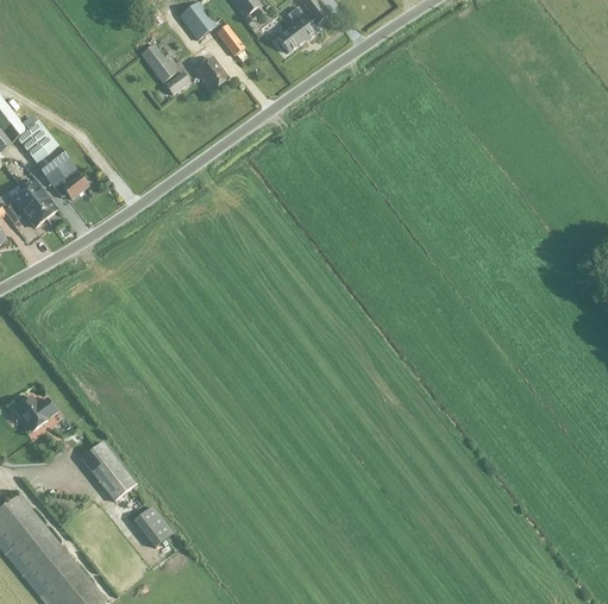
[(179,14),(196,38),(215,23),(198,0),(179,14)]
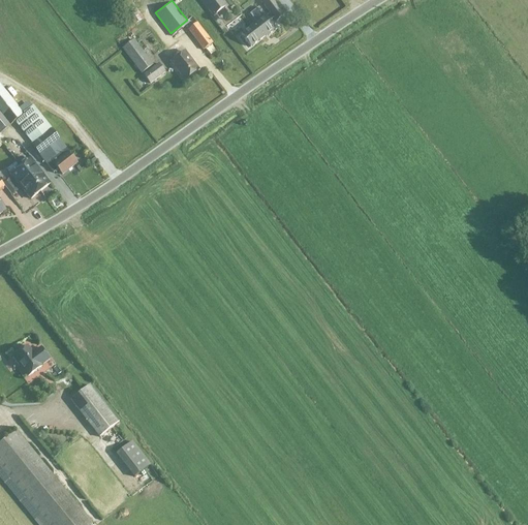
[(203,0),(213,13),(225,4),(221,0),(203,0)]
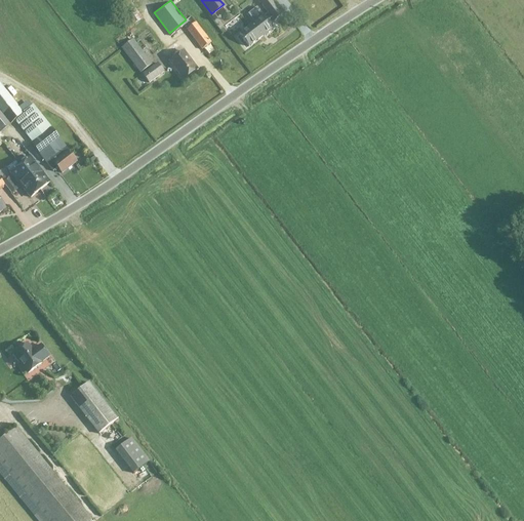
[(231,0),(240,12),(248,6),(244,0),(231,0)]
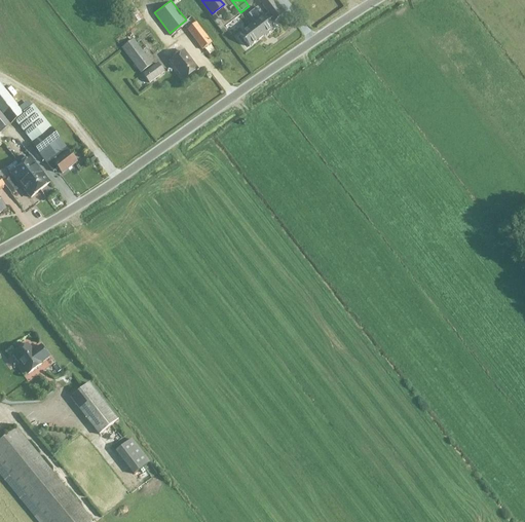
[(254,20),(255,21),(250,25),(249,24),(239,31),(244,37),(242,37),(245,39),(245,38),(249,43),(264,32),(264,33),(273,26),(267,17),(271,14),(274,19),(282,12),(272,0),(261,0),(268,9),(264,12),(263,12),(254,20)]
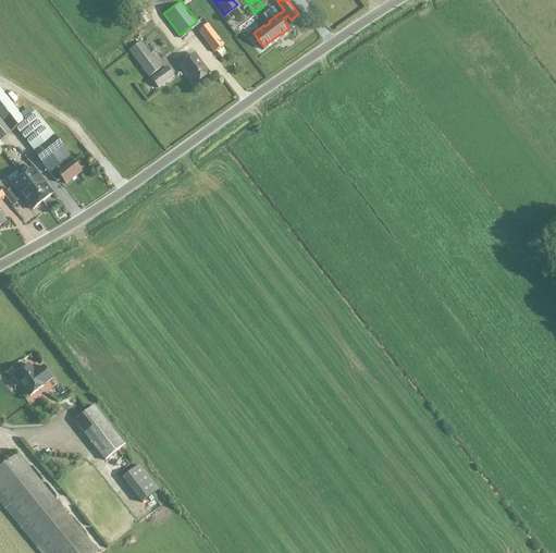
[(197,28),(213,49),(223,41),(207,21),(197,28)]
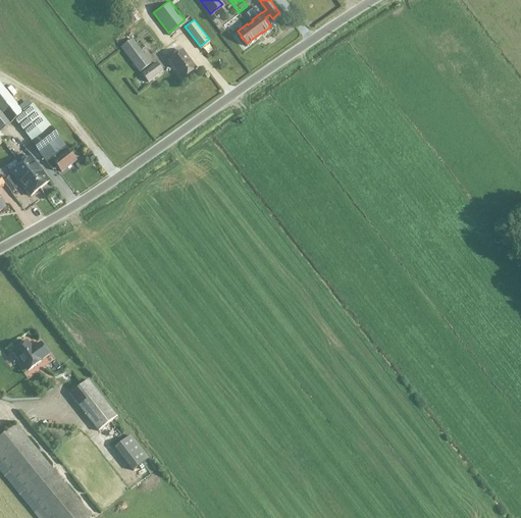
[(119,45),(139,69),(151,60),(132,36),(119,45)]
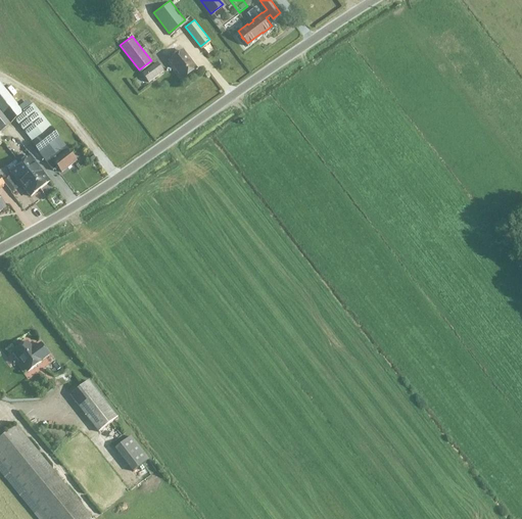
[(182,76),(195,66),(182,48),(169,58),(182,76)]
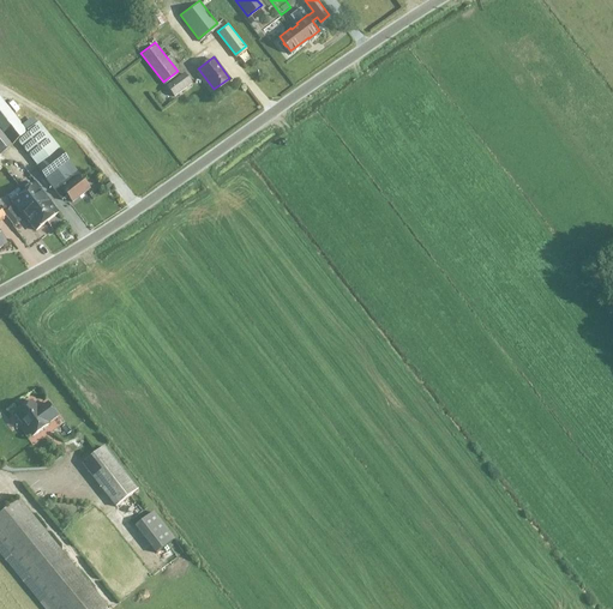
[(174,94),(192,80),(184,70),(175,76),(166,83),(174,94)]
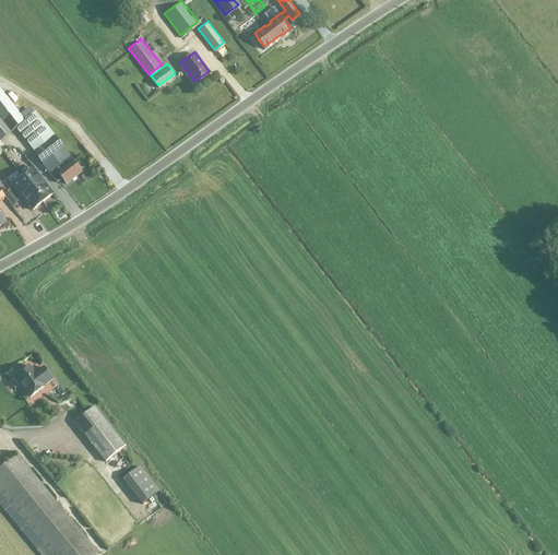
[(0,116),(10,129),(14,126),(15,126),(54,175),(58,172),(66,180),(81,168),(69,153),(42,118),(34,107),(31,110),(27,106),(20,111),(0,85),(0,116)]
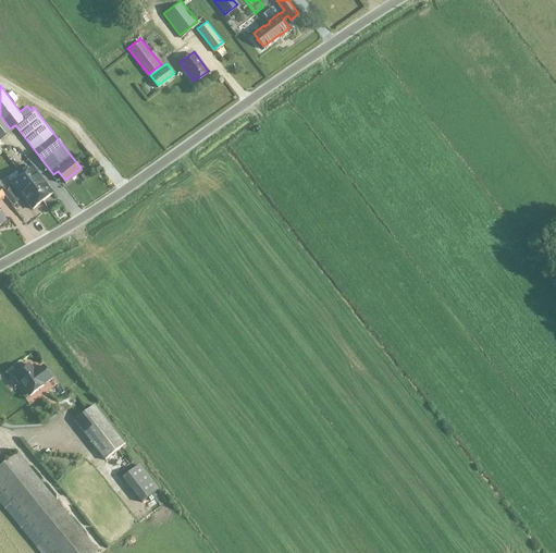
[(0,137),(11,128),(14,125),(10,128),(0,115),(0,137)]
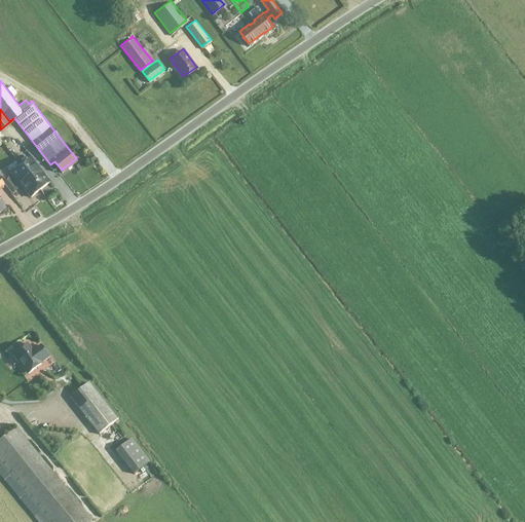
[(39,168),(40,168),(30,154),(20,162),(39,187),(48,180),(39,168)]
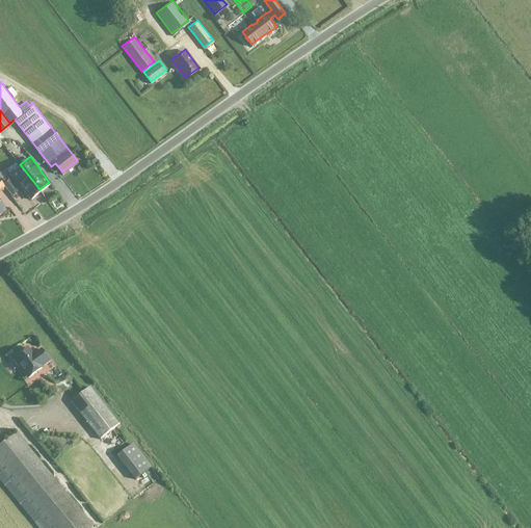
[(10,172),(21,185),(30,196),(40,189),(20,164),(10,172)]
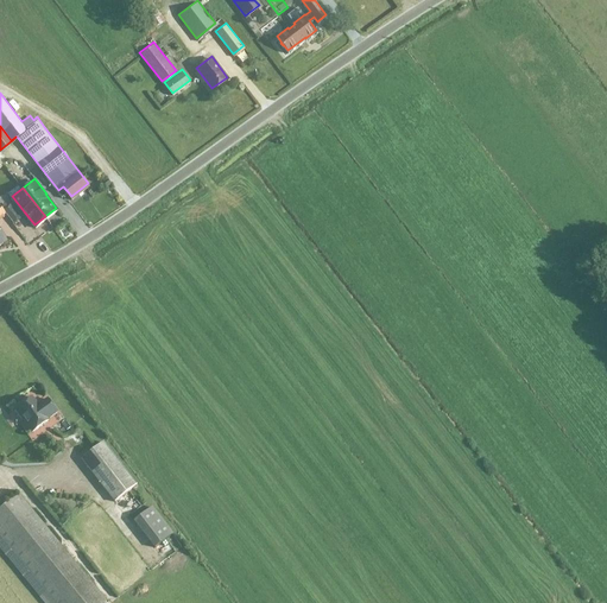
[(19,402),(14,406),(31,429),(48,417),(46,416),(55,410),(45,397),(37,402),(31,394),(27,397),(26,397),(25,397),(24,398),(21,399),(20,400),(19,401),(19,402)]
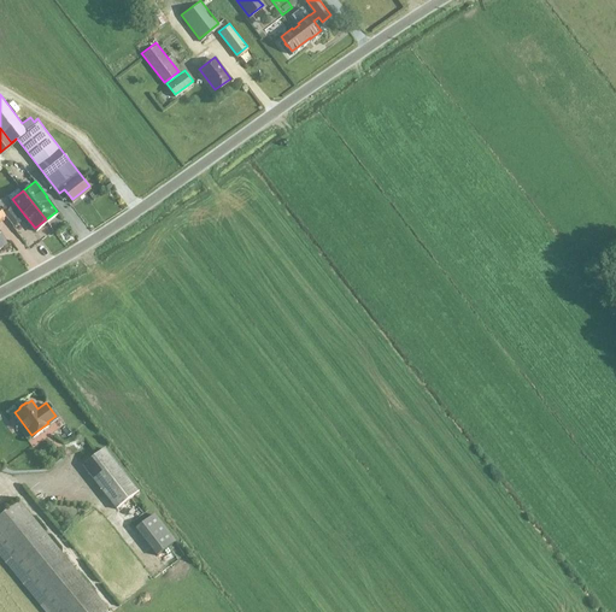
[(139,488),(104,445),(81,463),(116,506),(139,488)]
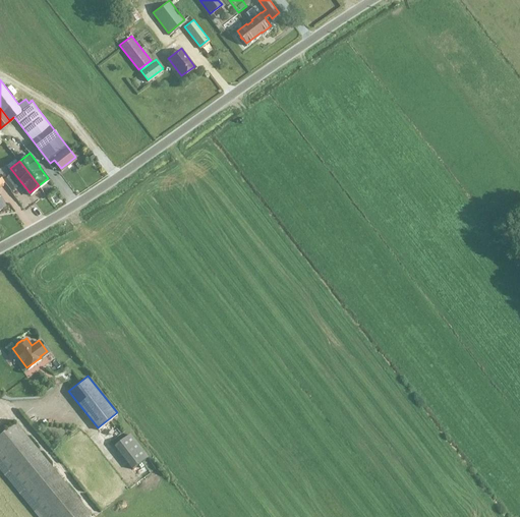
[(74,494),(15,416),(0,426),(0,466),(38,516),(65,516),(72,512),(63,499),(69,495),(70,497),(74,494)]
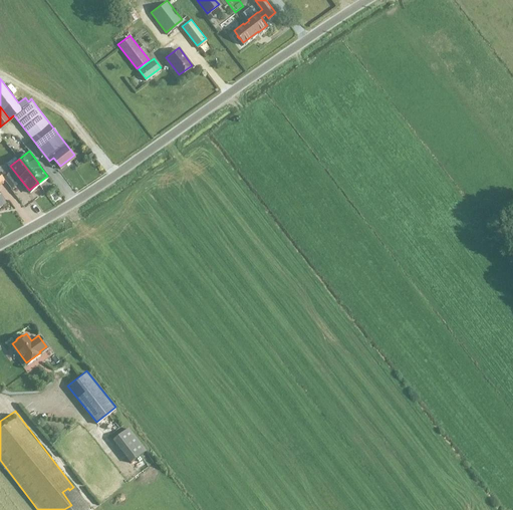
[(126,427),(111,437),(130,461),(144,450),(126,427)]
